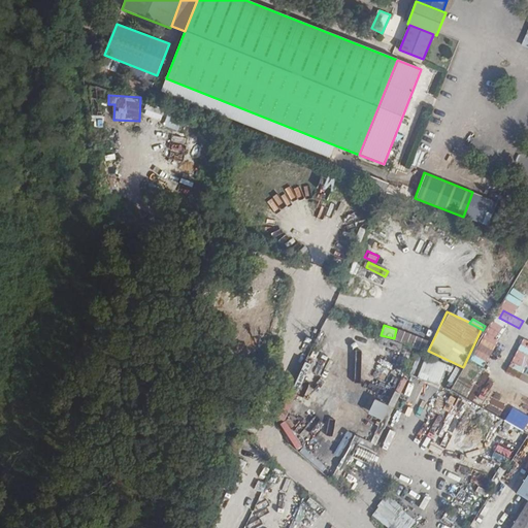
[(398,329),(394,339),(424,351),(428,340),(398,329)]
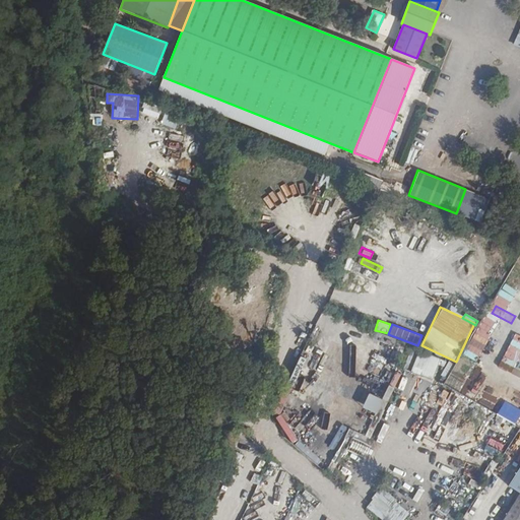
[(403,369),(432,380),(440,359),(410,347),(403,369)]
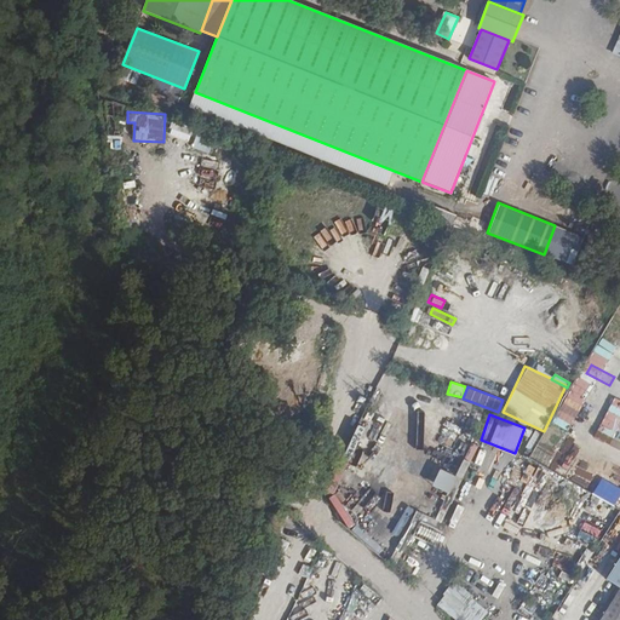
[(422,430),(432,434),(436,425),(424,422),(422,430)]
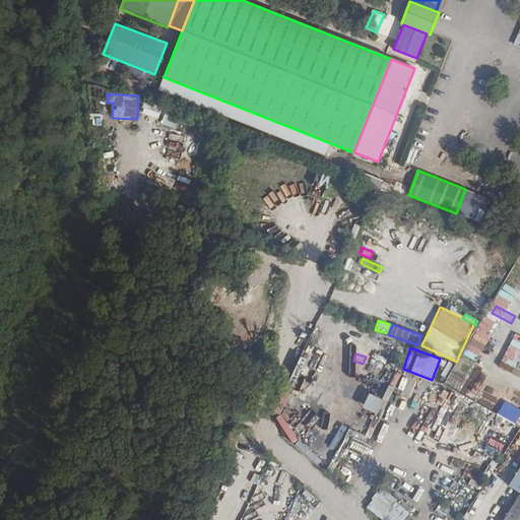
[(391,424),(405,391),(398,388),(383,419),(391,424)]
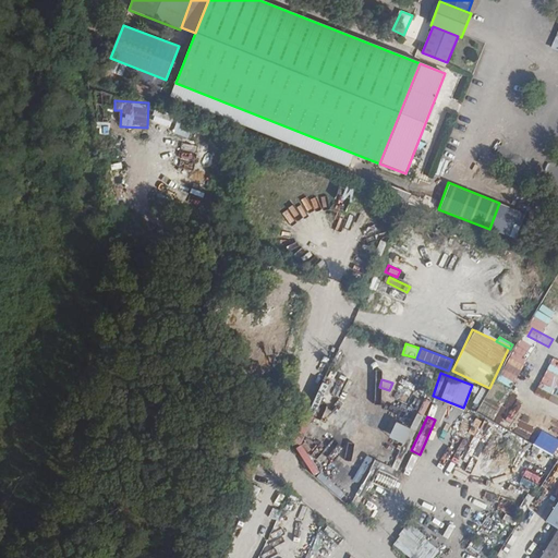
[(403,444),(410,427),(395,421),(387,436),(403,444)]
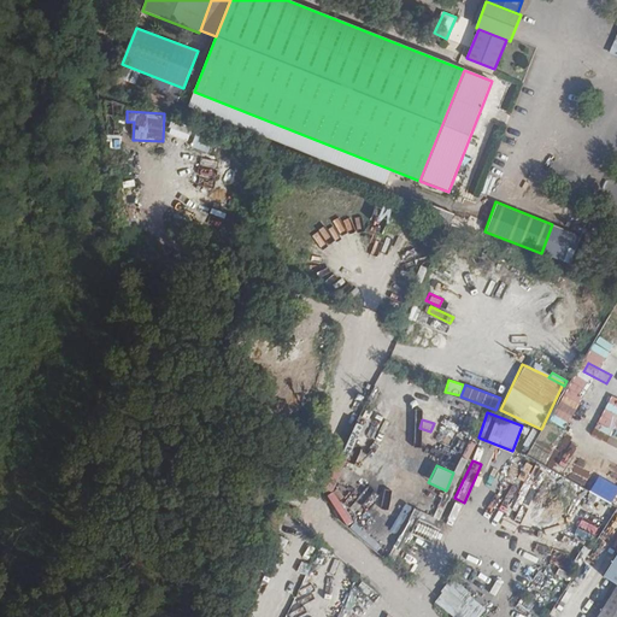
[(506,479),(498,493),(513,500),(519,489),(511,485),(513,482),(506,479)]
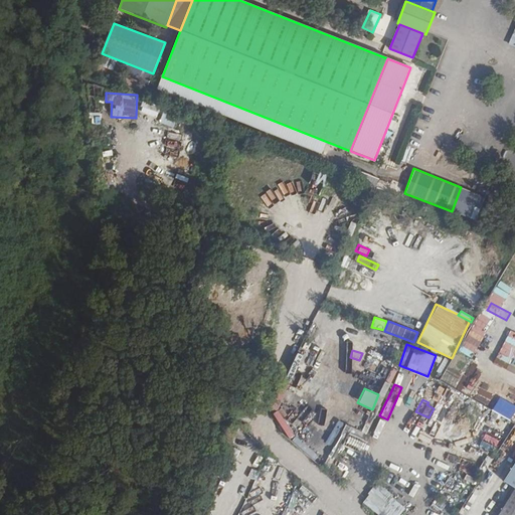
[(469,414),(478,418),(483,407),(473,403),(469,414)]
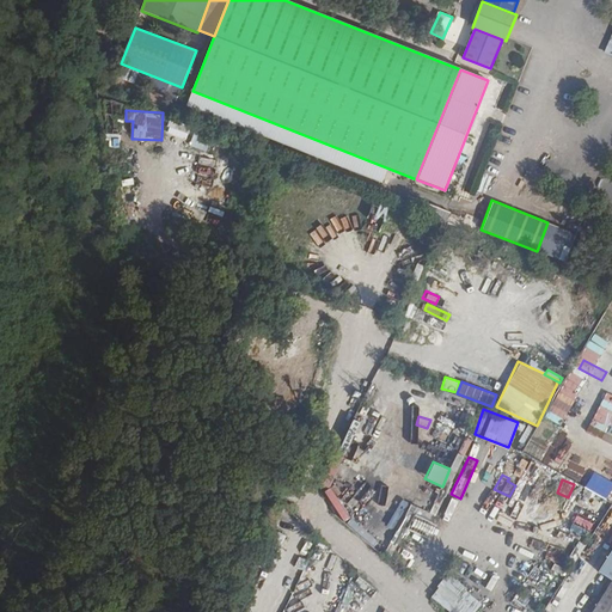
[(526,482),(522,497),(538,502),(543,485),(526,482)]
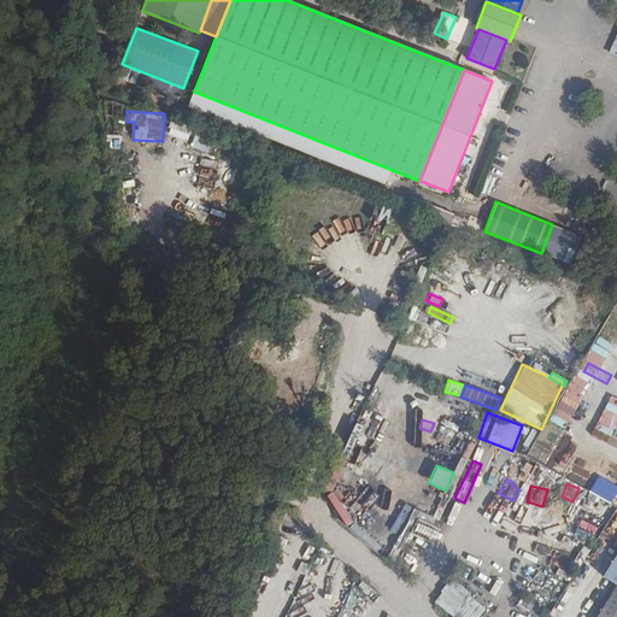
[(453,522),(459,504),(453,501),(446,519),(453,522)]
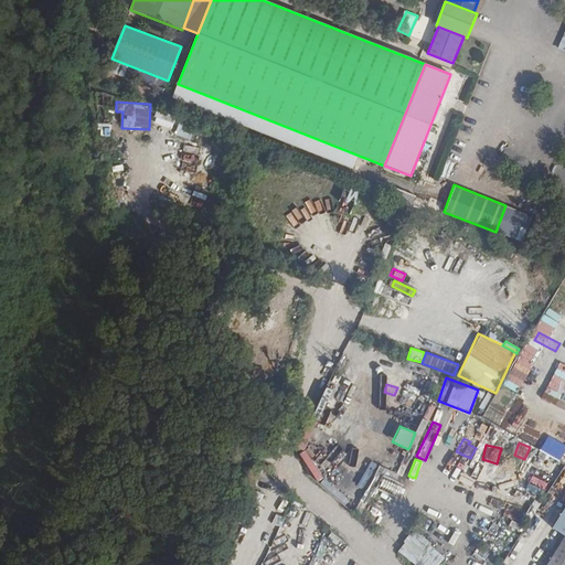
[(382,477),(384,465),(377,464),(375,475),(382,477)]
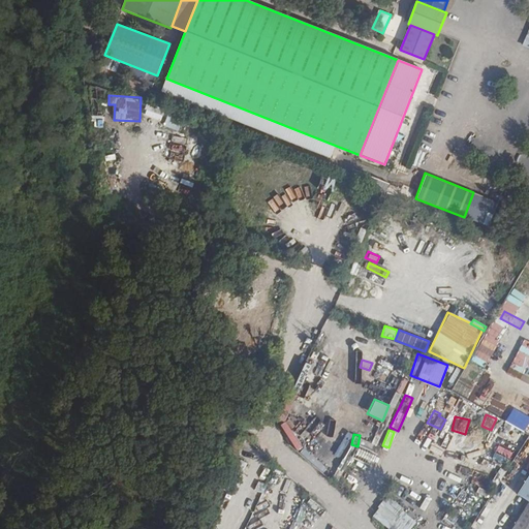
[(528,458),(510,489),(520,495),(528,500),(528,458)]
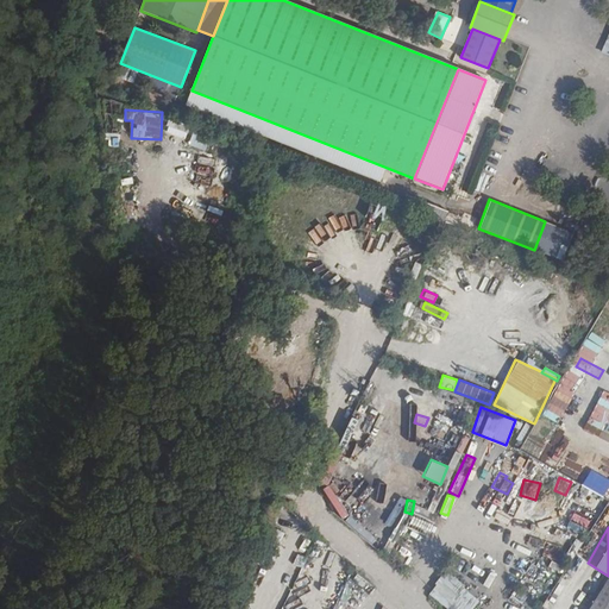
[(466,547),(463,554),(479,564),(483,557),(466,547)]
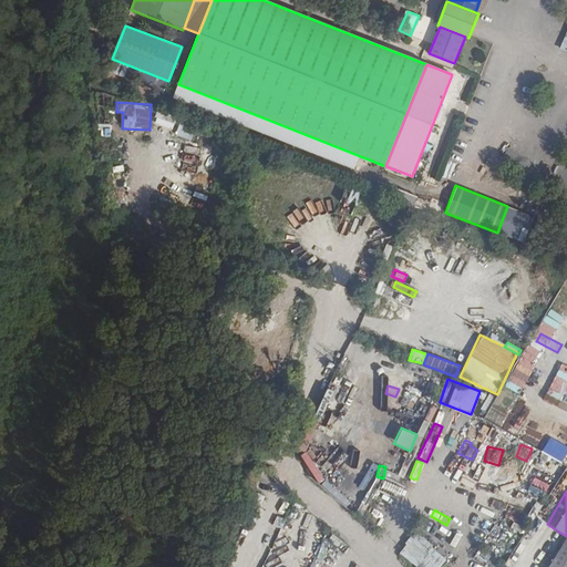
[(311,546),(320,548),(325,533),(317,531),(311,546)]
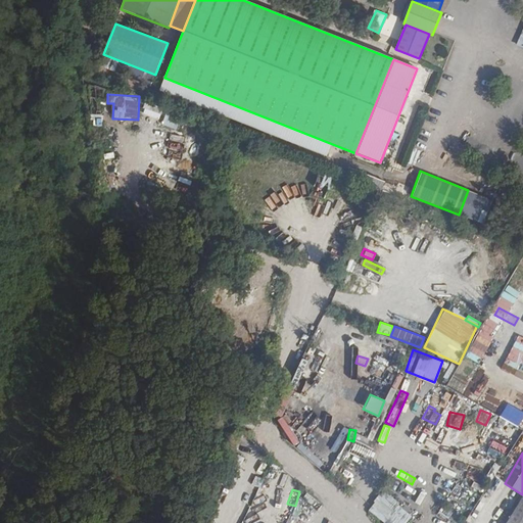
[(521,522),(522,521),(522,494),(514,489),(494,521),(497,522),(521,522)]
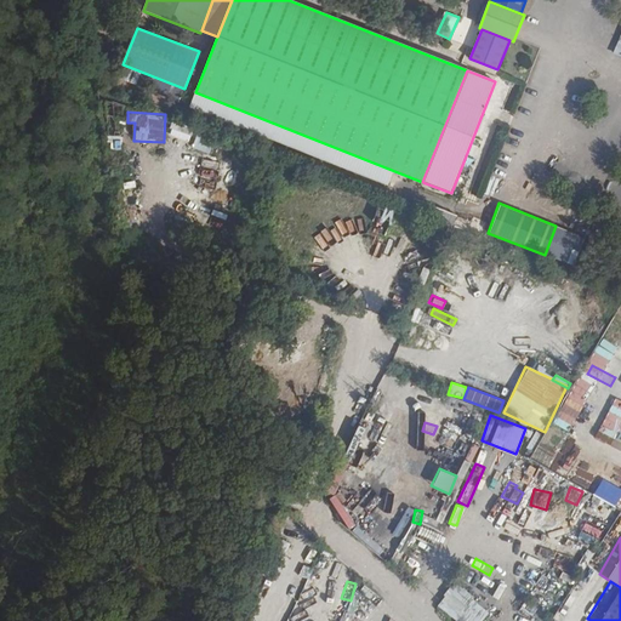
[(453,620),(482,620),(490,611),(454,582),(434,605),(453,620)]
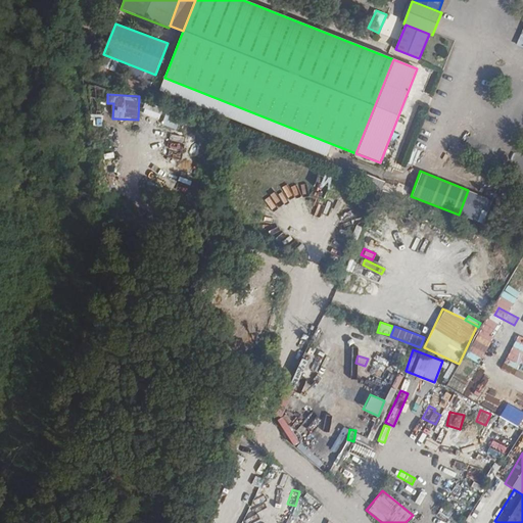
[(306,493),(302,498),(318,509),(321,503),(306,493)]
